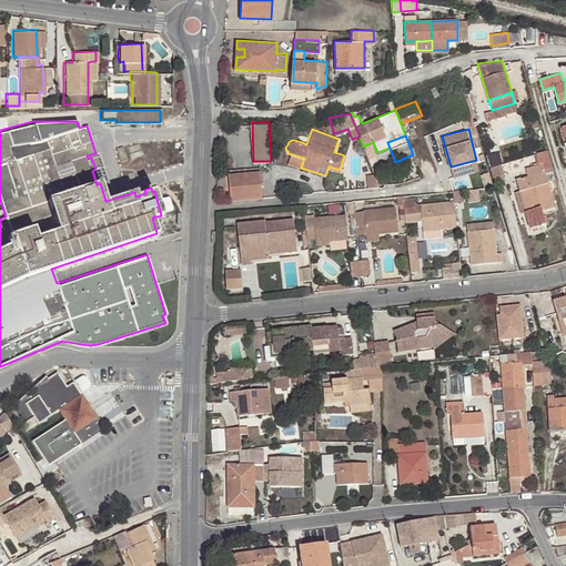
[(547,150),(536,153),(538,163),(525,167),(527,175),(517,179),(521,190),(526,211),(531,228),(544,223),(541,209),(554,205),(545,172),(553,170),(552,169),(547,150)]
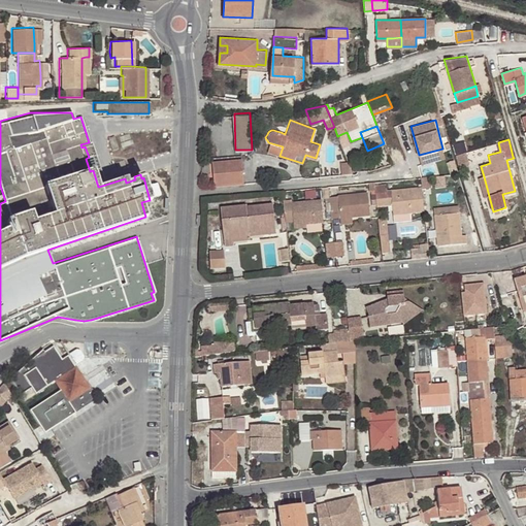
[(98,187),(105,185),(91,141),(89,142),(80,144),(81,148),(85,146),(89,157),(86,159),(90,171),(93,170),(98,187)]
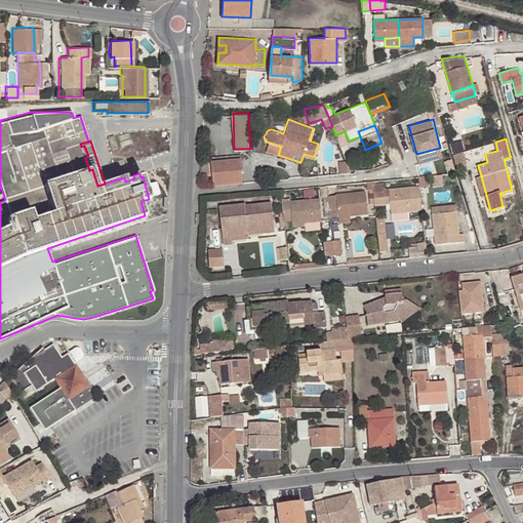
[(242,180),(240,157),(210,159),(212,184),(242,180)]
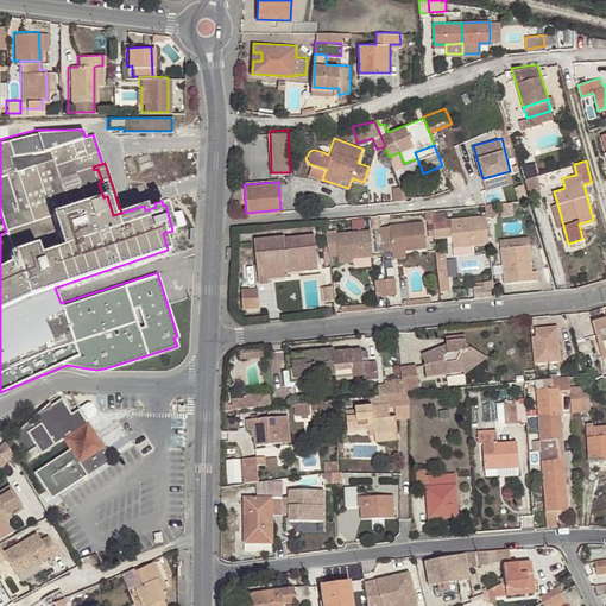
[(557,227),(563,226),(557,203),(551,204),(557,227)]
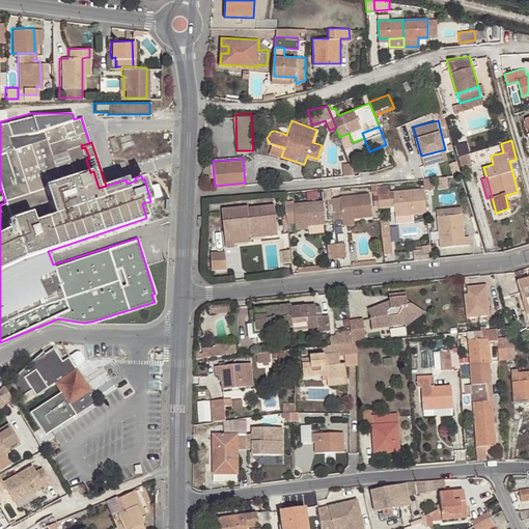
[(426,211),(424,187),(378,192),(378,199),(393,197),(393,204),(395,215),(405,213),(426,211)]
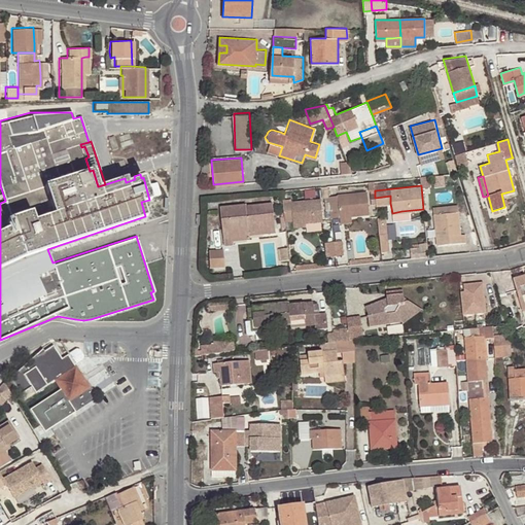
[(339,216),(351,215),(370,213),(366,191),(327,196),(328,205),(338,204),(339,209),(339,216)]
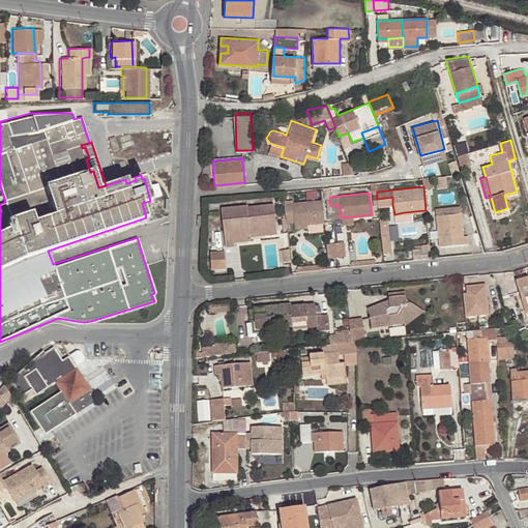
[(392,197),(377,199),(378,206),(392,204),(392,197)]
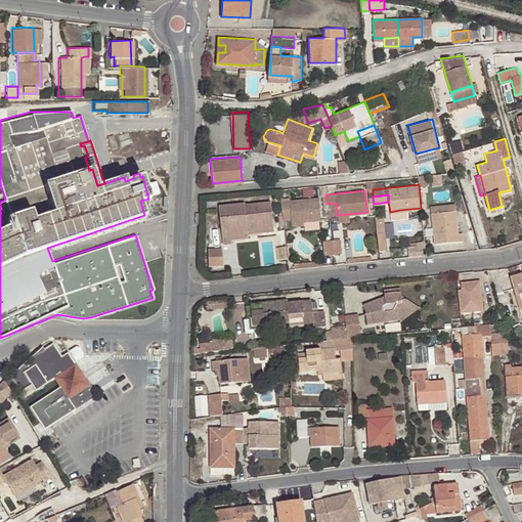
[(289,197),(280,198),(283,212),(290,212),(291,218),(292,225),(304,224),(304,221),(320,219),(318,198),(289,201),(289,197)]
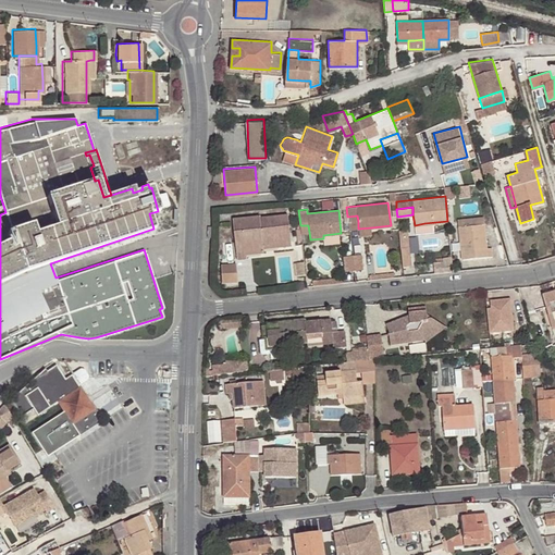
[(232,219),(236,258),(247,257),(246,254),(245,244),(279,239),(280,245),(291,244),(287,213),(260,217),(260,216),(232,219)]
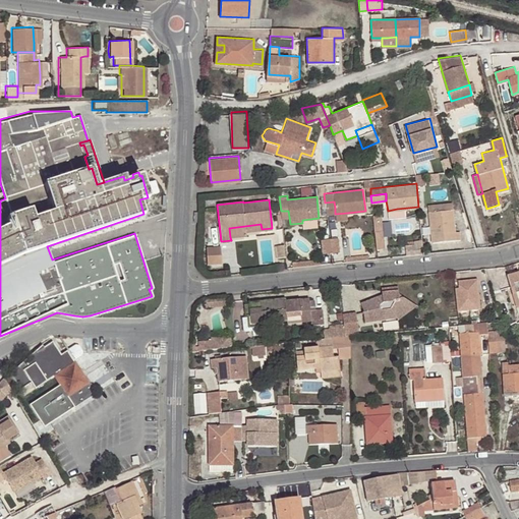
[(450,217),(454,216),(453,208),(427,211),(431,241),(460,238),(459,230),(455,230),(451,231),(450,217)]
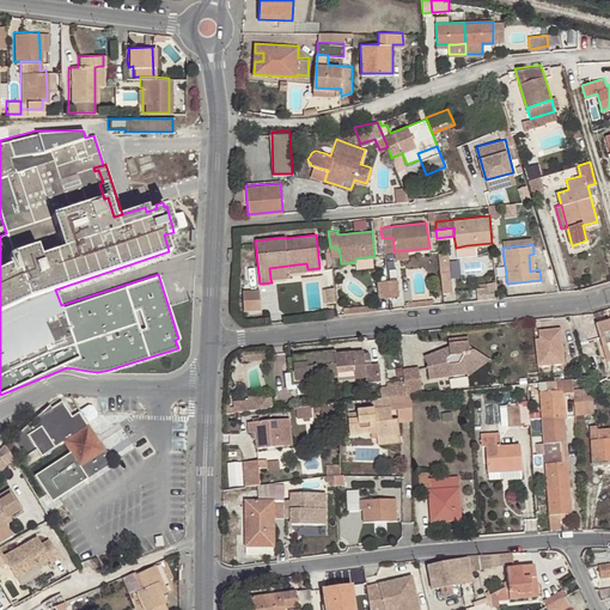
[(290,272),(307,269),(306,263),(269,268),(270,279),(290,276),(290,272)]
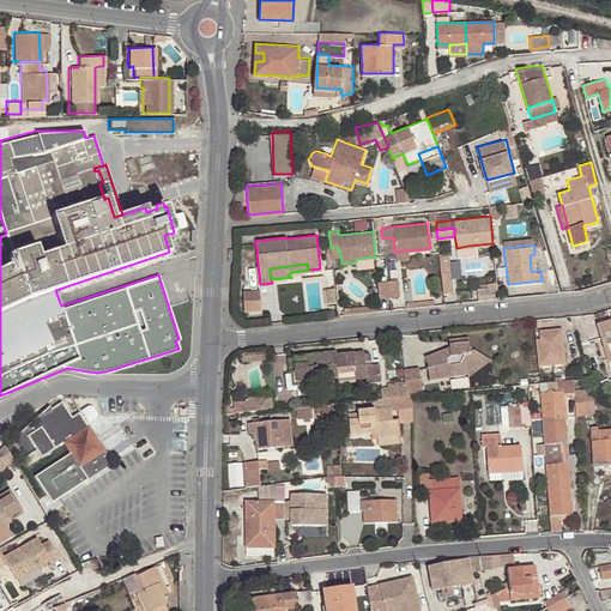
[(440,267),(442,291),(452,291),(449,265),(440,267)]
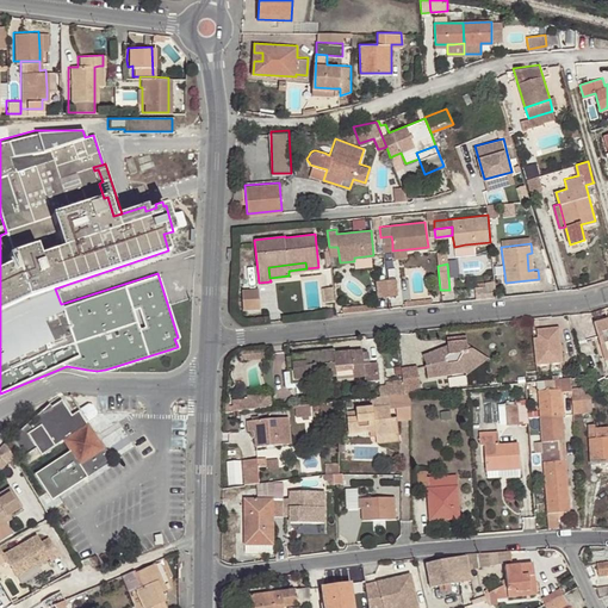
[(397,295),(395,278),(376,280),(377,296),(397,295)]
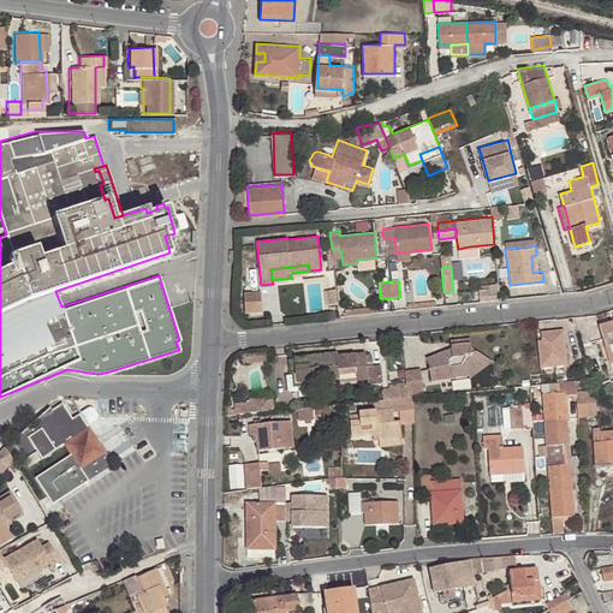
[(326,303),(337,302),(335,287),(325,289),(326,303)]
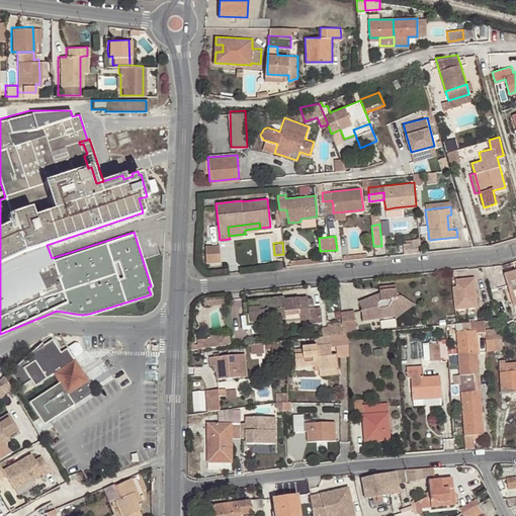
[(206,247),(207,262),(220,261),(219,246),(206,247)]
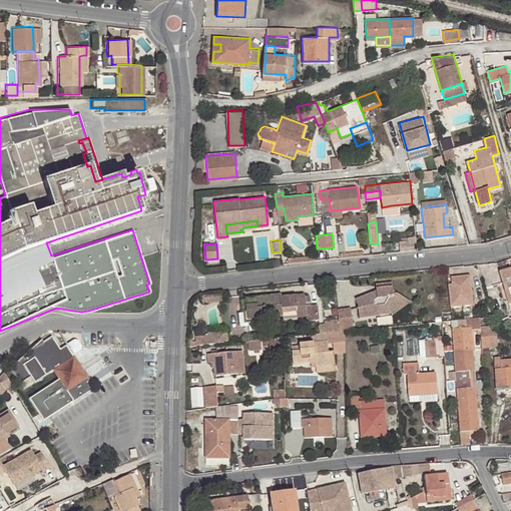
[(510,266),(498,270),(506,296),(509,295),(510,300),(510,302),(510,266)]
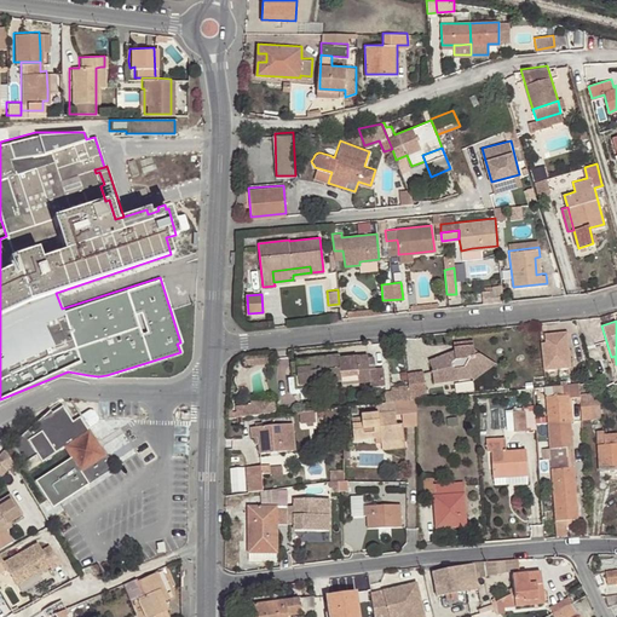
[(542,368),(569,364),(564,329),(542,332),(542,340),(538,340),(542,368)]
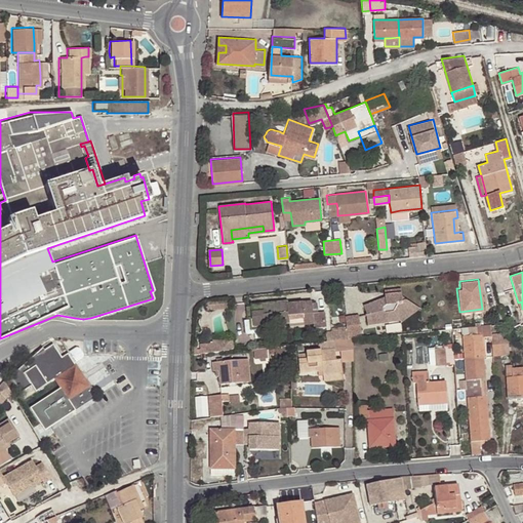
[(384,288),(385,293),(386,303),(383,304),(380,298),(373,300),(372,298),(363,303),(366,312),(365,313),(367,323),(381,321),(389,320),(387,309),(393,308),(400,318),(401,320),(409,314),(409,311),(417,305),(404,297),(401,298),(400,286),(384,288)]
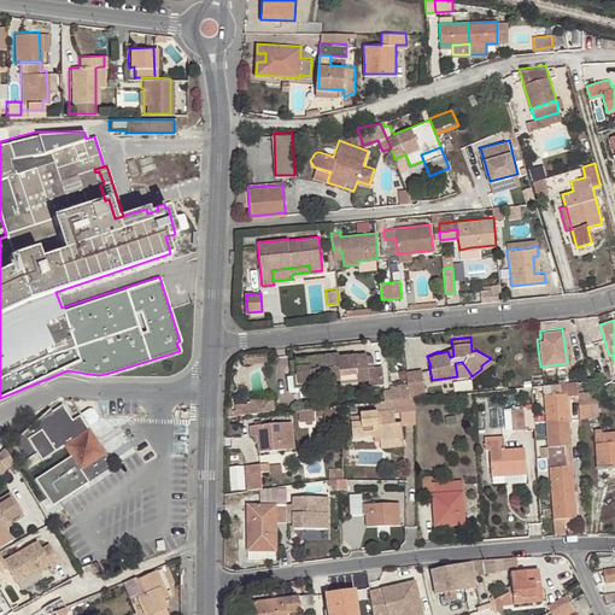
[(454,356),(452,345),(438,351),(439,353),(447,351),(450,357),(454,356)]
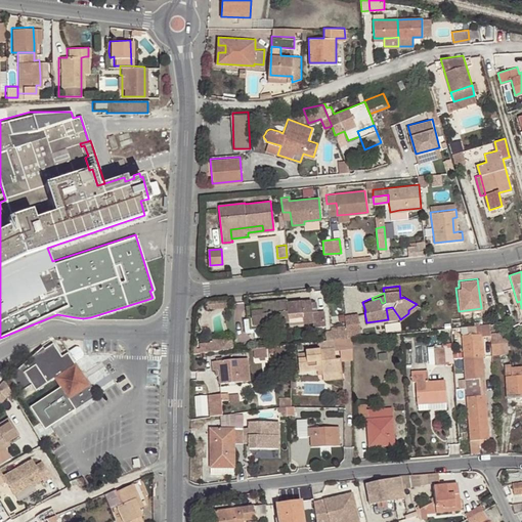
[(288,320),(287,302),(286,298),(251,303),(251,305),(246,305),(248,317),(250,317),(251,327),(272,323),(271,321),(288,320)]
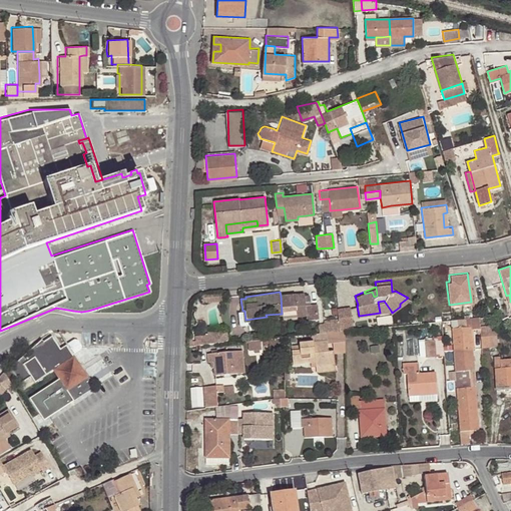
[(304,295),(304,293),(281,296),(282,314),(282,317),(307,314),(307,319),(318,317),(317,303),(305,304),(305,300),(309,300),(309,295),(304,295)]
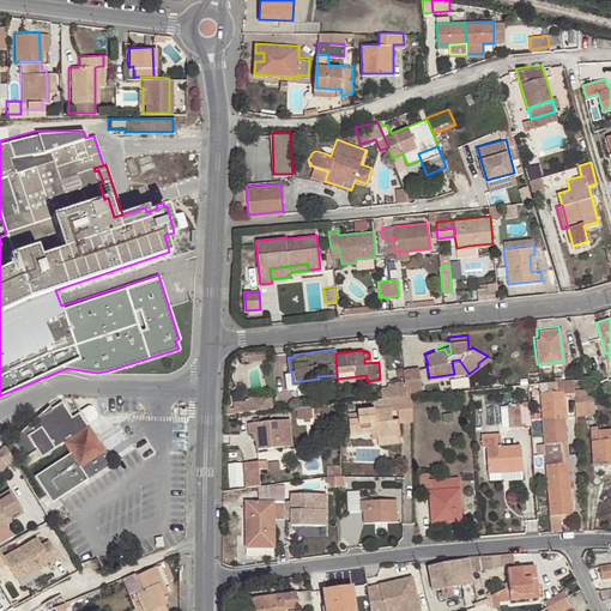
[(454,374),(467,371),(459,360),(452,361),(454,374)]
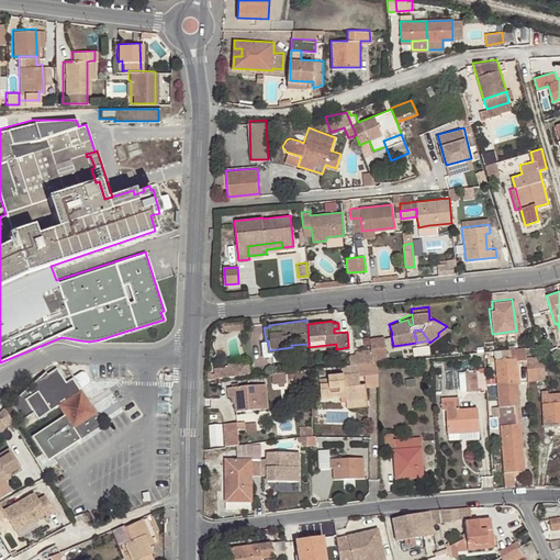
[(384,338),(369,340),(372,360),(377,360),(387,359),(384,338)]
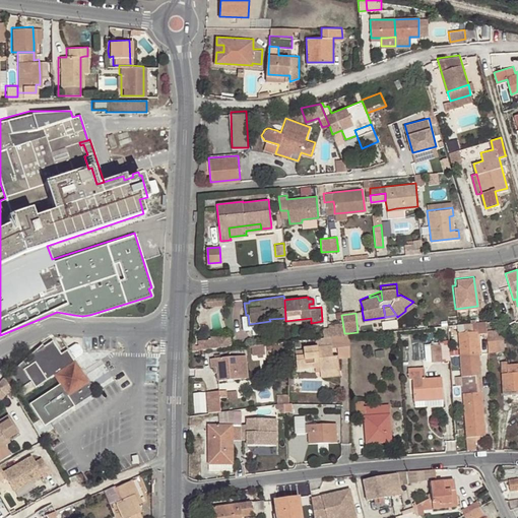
[(457,322),(458,331),(476,329),(486,329),(486,328),(484,319),(475,320),(457,322)]
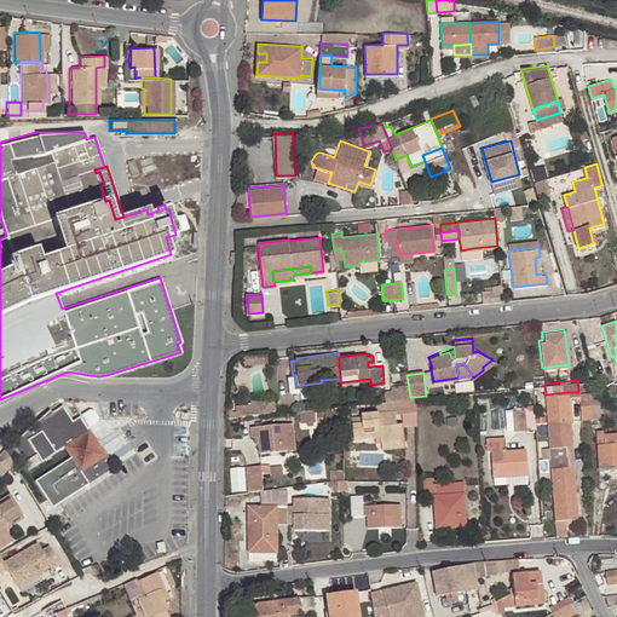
[(592,390),(578,391),(578,392),(580,416),(599,415),(598,398),(597,397),(594,396),(592,396),(592,390)]
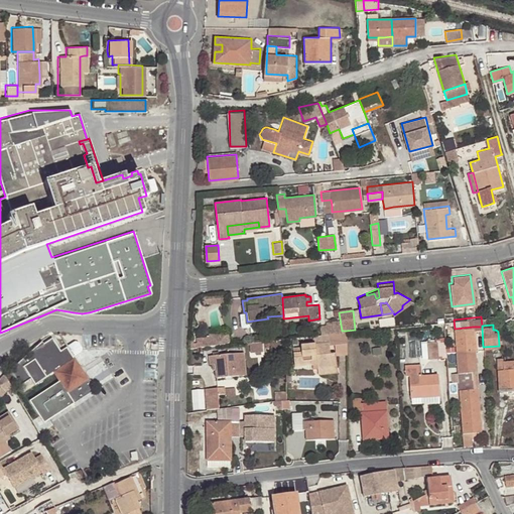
[(463,443),(472,443),(471,431),(481,430),(477,387),(475,387),(474,371),(476,370),(473,327),(470,328),(455,329),(461,411),(463,443)]
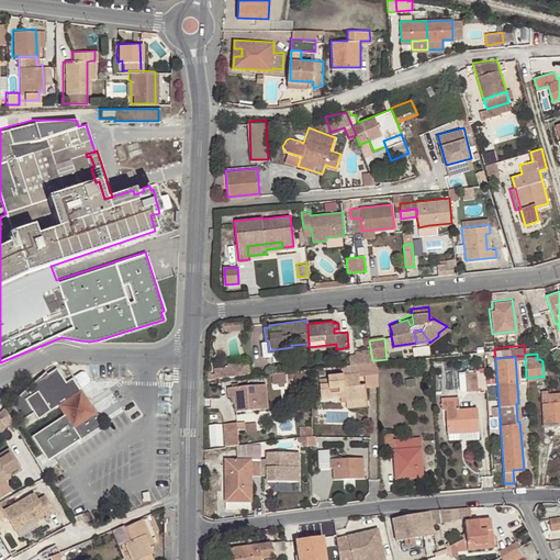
[(235,361),(236,373),(256,371),(258,371),(255,359),(235,361)]
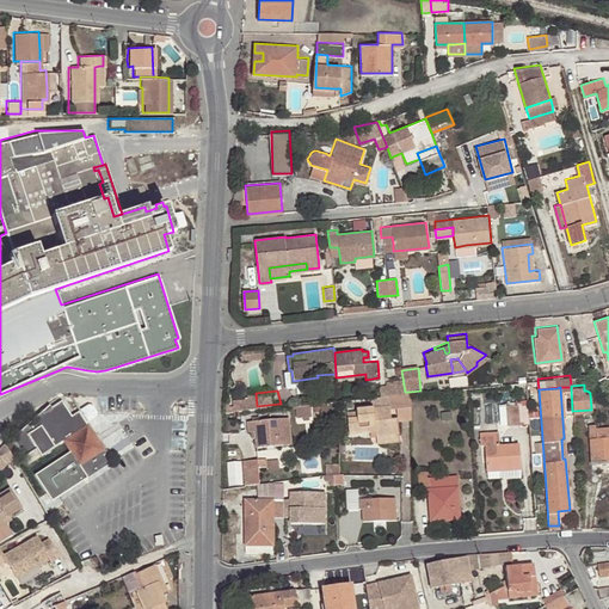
[(375,436),(399,434),(398,417),(392,417),(389,395),(371,397),(373,407),(357,408),(358,416),(348,417),(349,432),(375,430),(375,436)]
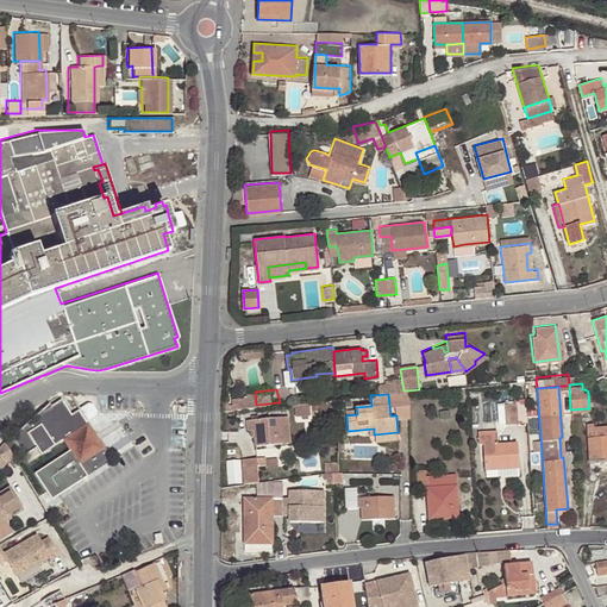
[(41,410),(11,437),(23,456),(36,449),(39,455),(63,442),(69,451),(32,474),(49,500),(56,496),(110,463),(86,424),(95,418),(97,414),(92,407),(88,406),(70,417),(61,400),(42,412),(41,410)]
